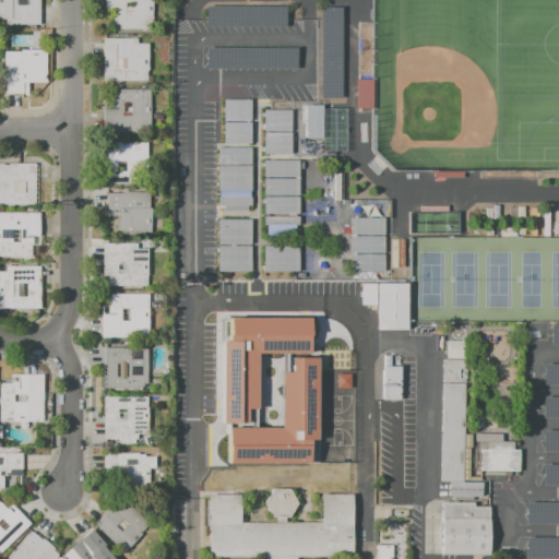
[(0,0),(42,0),(42,26),(8,25),(8,20),(0,20),(0,0)]
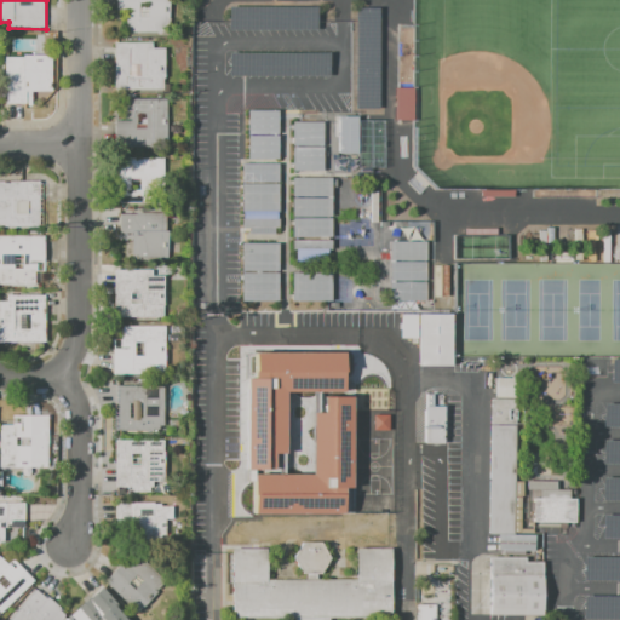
[(121,0),(172,0),(172,33),(131,33),(131,13),(137,13),(137,9),(121,9),(121,0)]
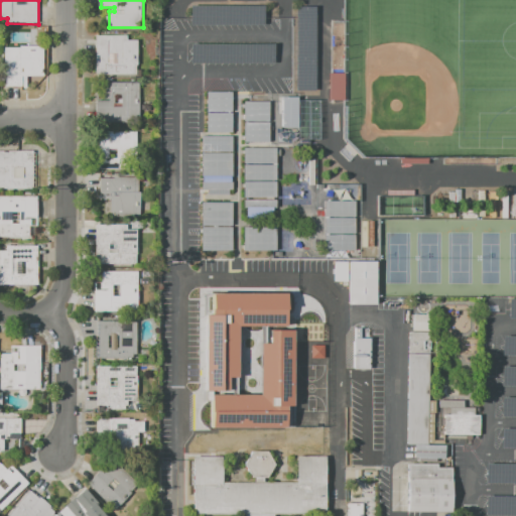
[(189,6),(263,6),(263,24),(189,24),(189,6)]
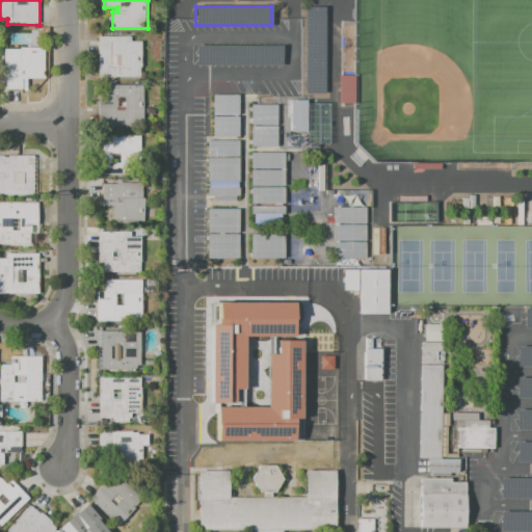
[(304,6),(326,6),(326,94),(304,94),(304,6)]
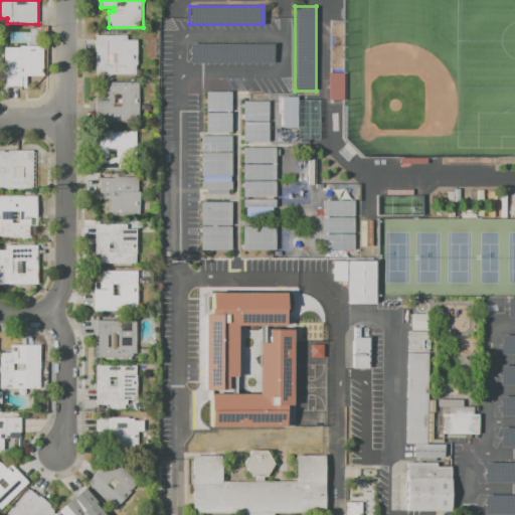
[(98,36),(130,36),(130,41),(140,41),(140,74),(98,74),(98,36)]
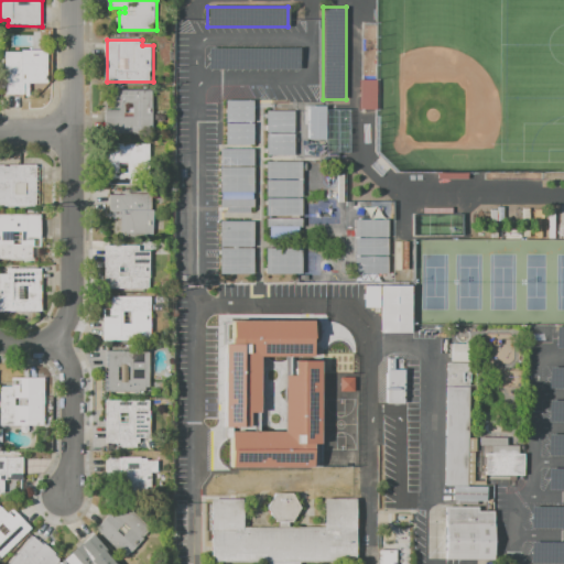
[(208,49),(299,49),(299,68),(208,68),(208,49)]
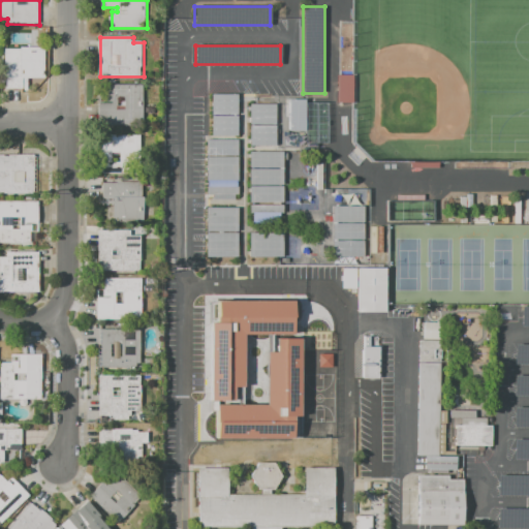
[(6,50),(23,50),(23,48),(47,48),(47,79),(24,79),(24,88),(7,89),(6,50)]
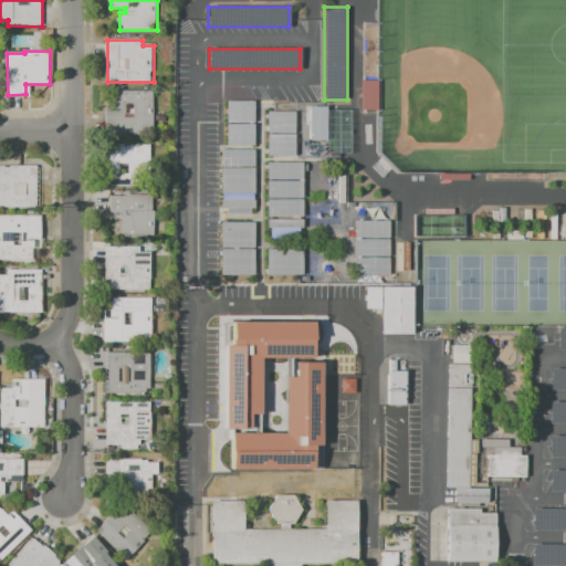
[(377,80),(377,109),(360,109),(360,80),(377,80)]
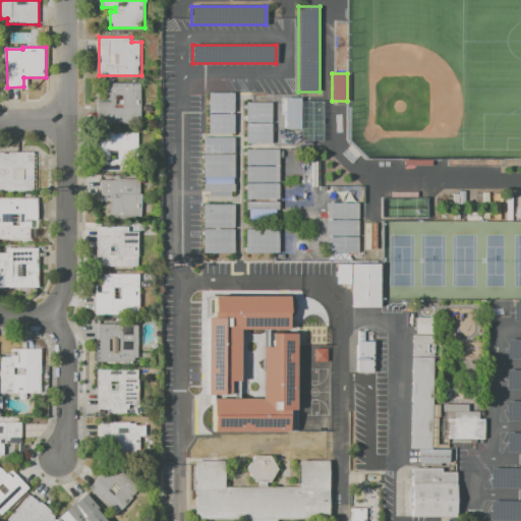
[(142,83),(143,121),(100,122),(100,104),(114,103),(114,100),(104,100),(103,84),(142,83)]
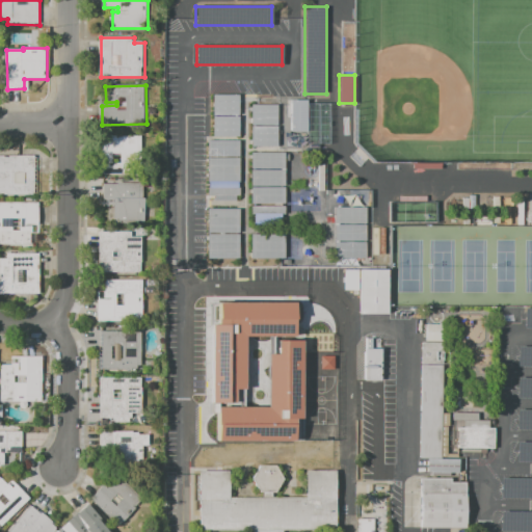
[(212,95),(238,95),(238,115),(212,115),(212,95)]
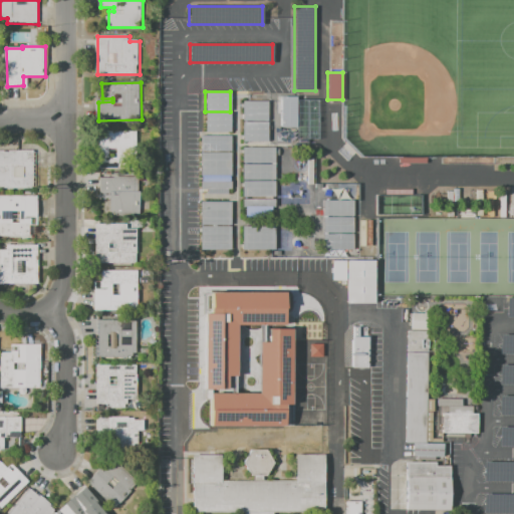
[(280,96),(295,96),(296,127),(280,127),(280,100),(280,96)]
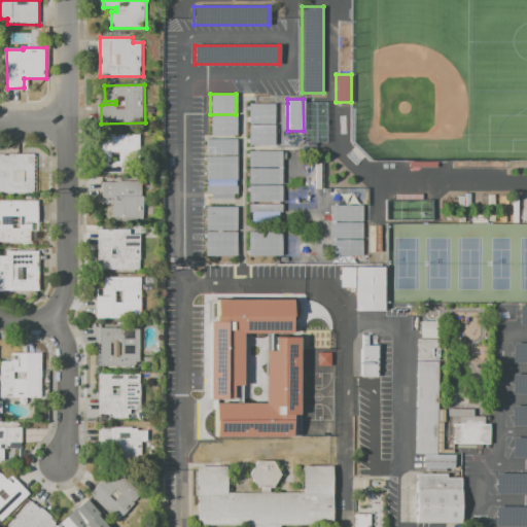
[(248,104),(274,103),(274,124),(248,124),(248,104)]
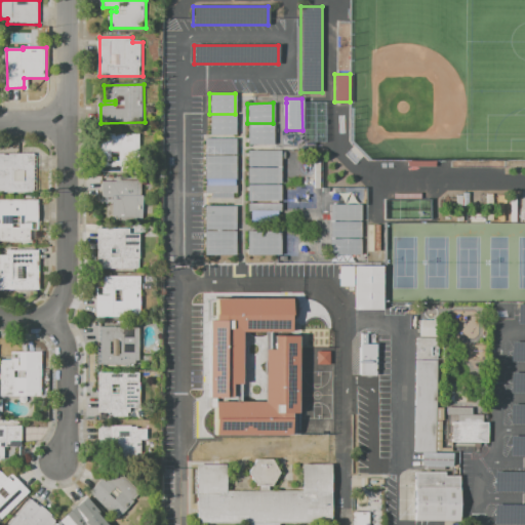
[(209,115),(235,115),(235,134),(209,134),(209,115)]
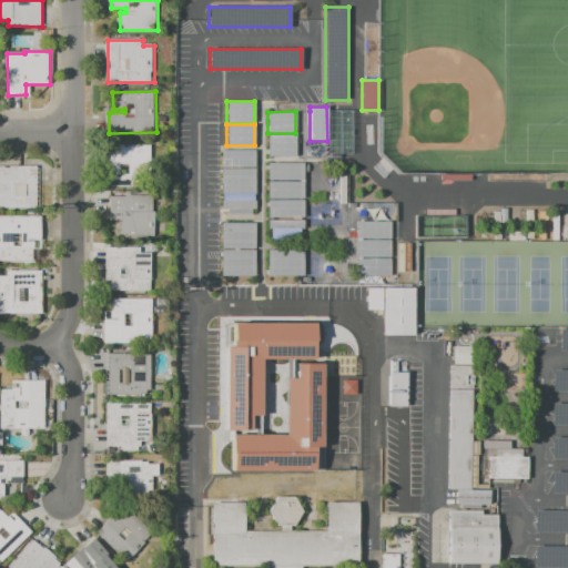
[(267,134),(295,134),(295,156),(267,156),(267,134)]
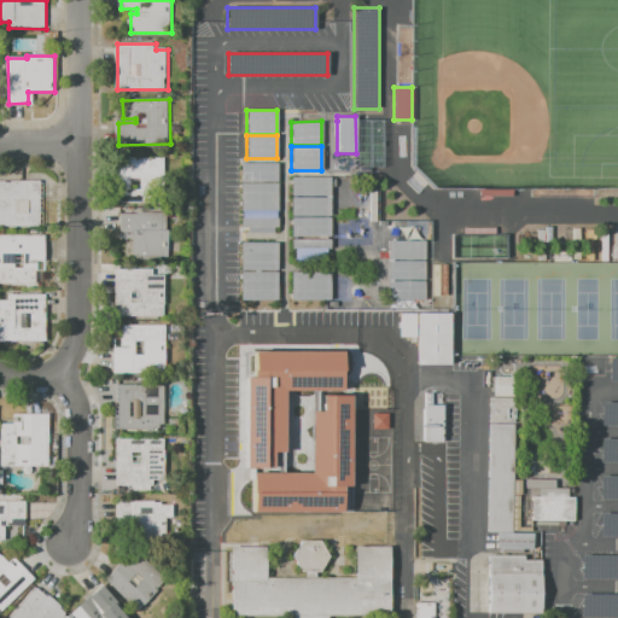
[(123,159),(168,159),(168,203),(117,203),(117,181),(123,181),(123,159)]
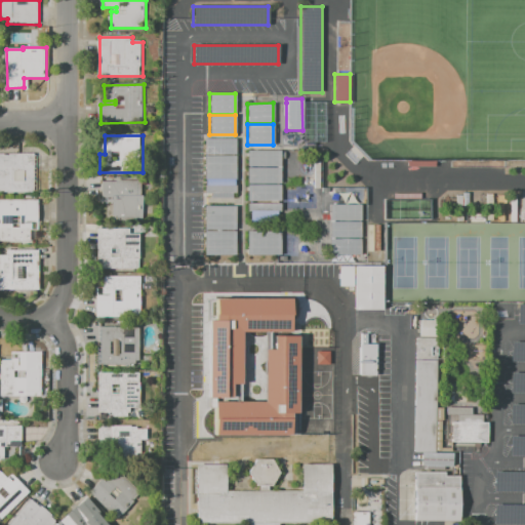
[(204,138),(235,138),(235,164),(235,180),(233,180),(234,185),(235,185),(235,193),(232,193),(232,198),(210,199),(210,193),(204,193),(204,138)]
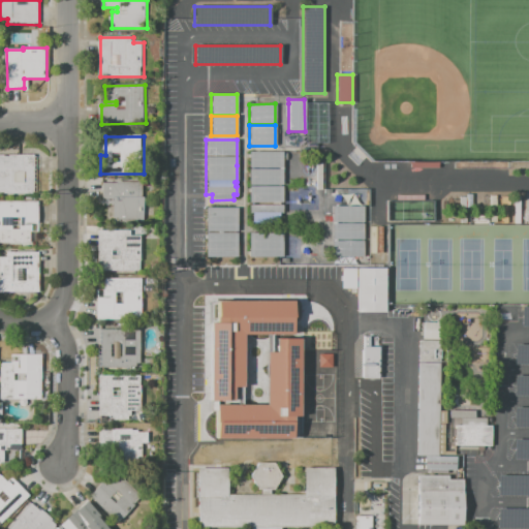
[(282,151),(282,184),(249,185),(248,168),(278,168),(278,167),(248,167),(248,152),(275,151),(282,151)]
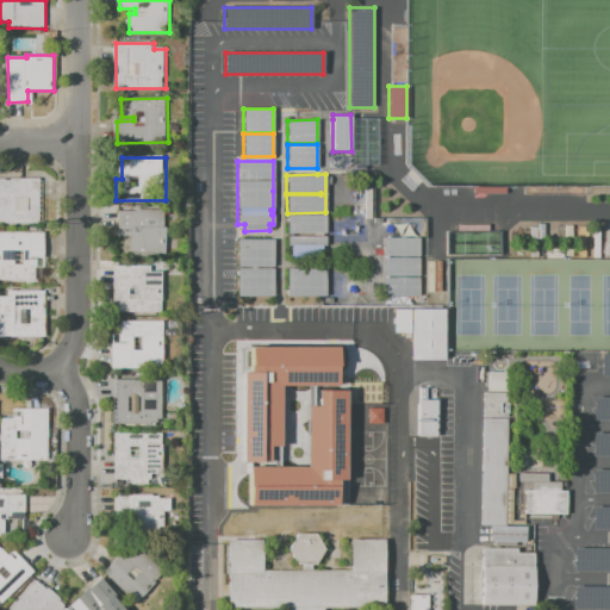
[(0,181),(43,184),(42,225),(6,224),(6,221),(0,219),(0,181)]
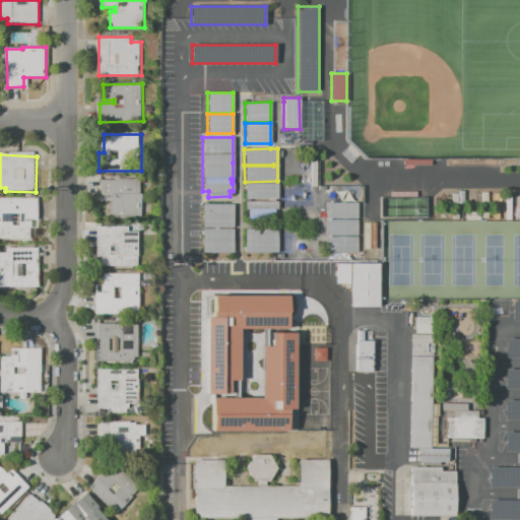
[(103,179),(144,180),(144,219),(115,218),(115,197),(103,197),(103,179)]
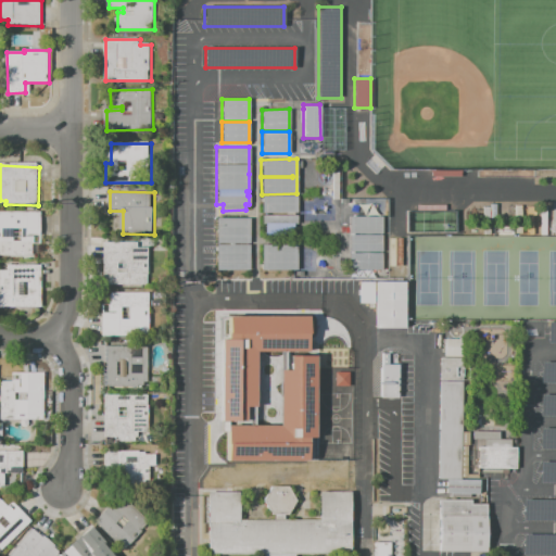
[(261,196),(297,196),(297,212),(261,213),(261,196)]
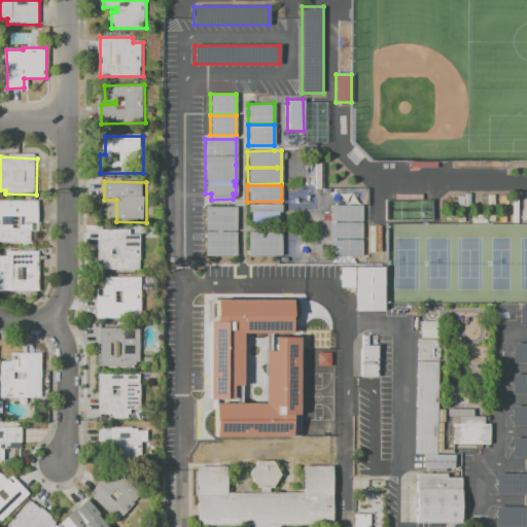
[(0,201),(39,201),(40,232),(32,232),(33,242),(0,242),(0,201)]
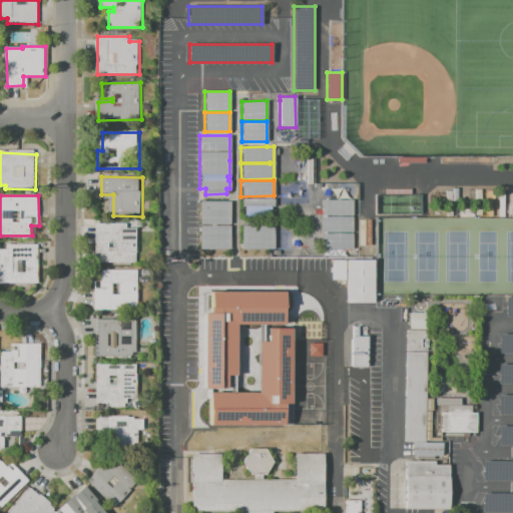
[(240,198),(274,198),(274,207),(271,207),(271,215),(244,215),(244,206),(240,206),(240,198)]
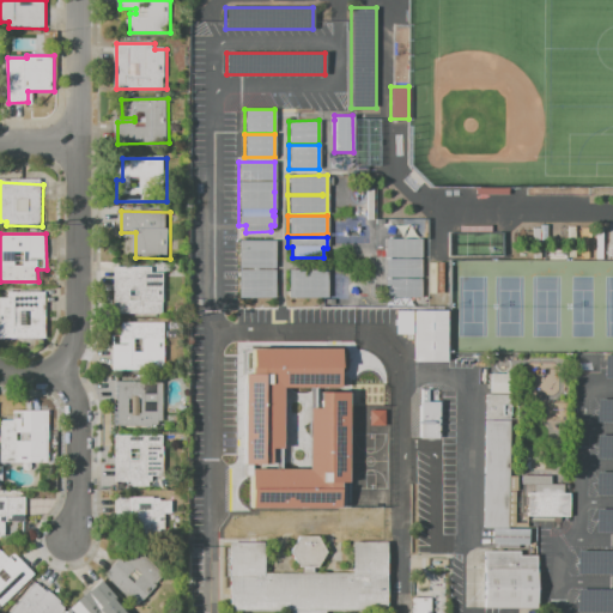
[(384,238),(402,238),(420,238),(420,258),(388,258),(388,259),(420,259),(420,278),(388,278),(388,279),(420,279),(420,297),(384,297),(384,289),(384,238)]
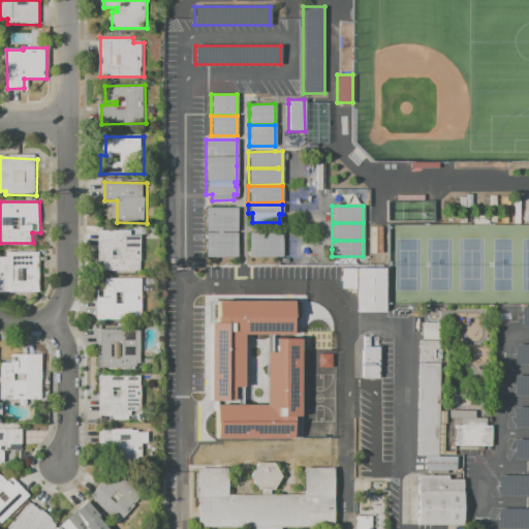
[(205,207),(236,207),(237,231),(205,231),(205,207)]
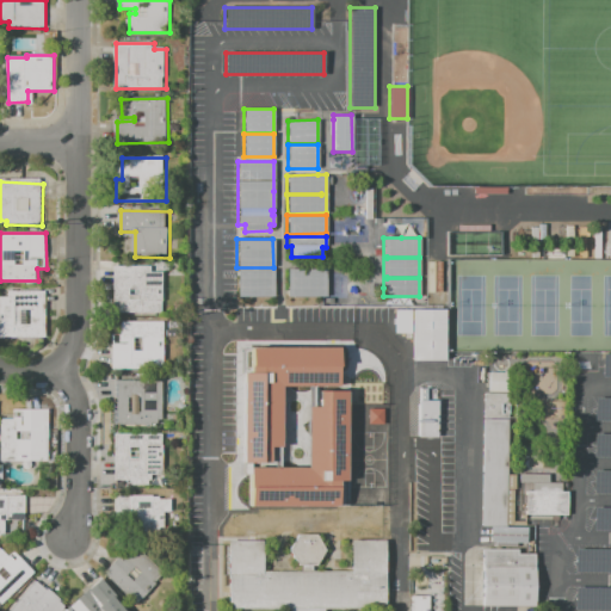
[(116,267),(153,267),(153,273),(165,273),(165,289),(159,290),(159,313),(112,314),(112,287),(116,287),(116,267)]
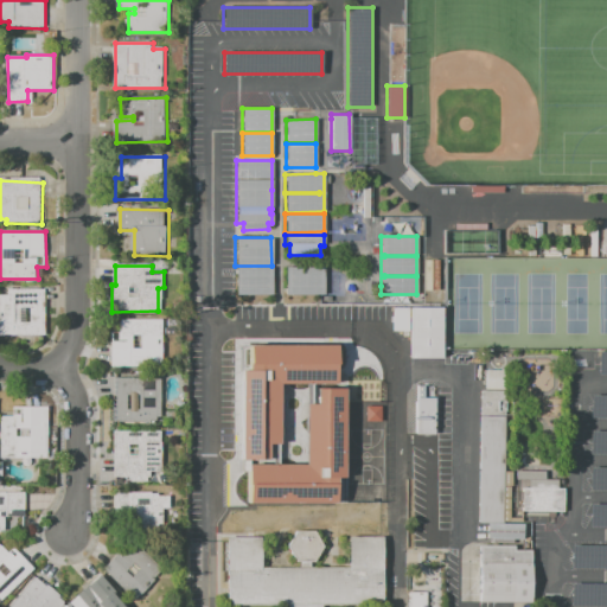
[(235,267),(272,267),(272,295),(235,295),(235,267)]
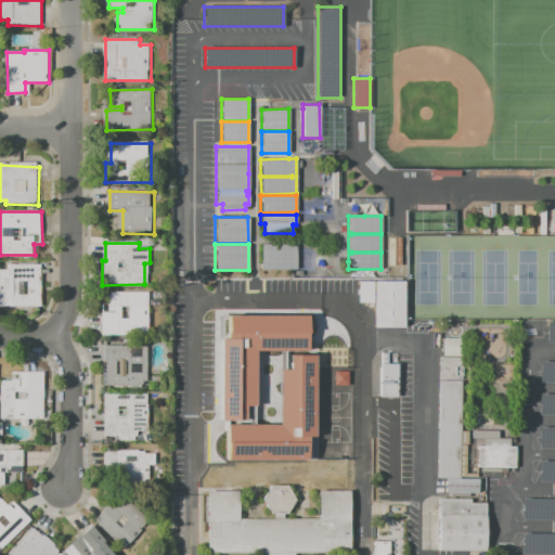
[(260,244),(296,244),(296,270),(260,270),(260,244)]
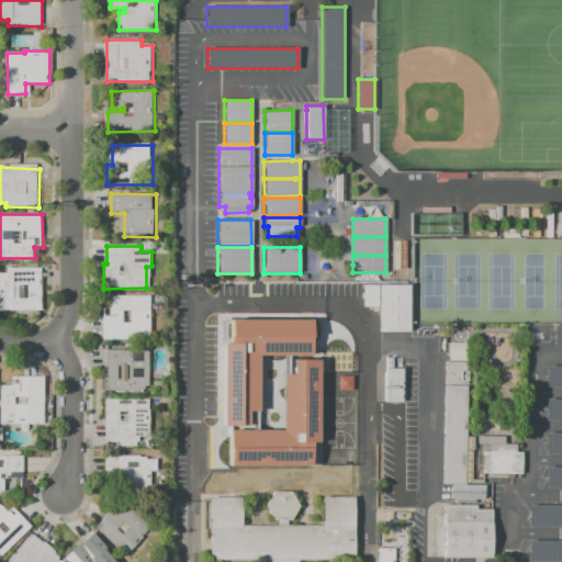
[(4,268),(38,268),(40,312),(0,312),(0,276),(4,276),(4,268)]
